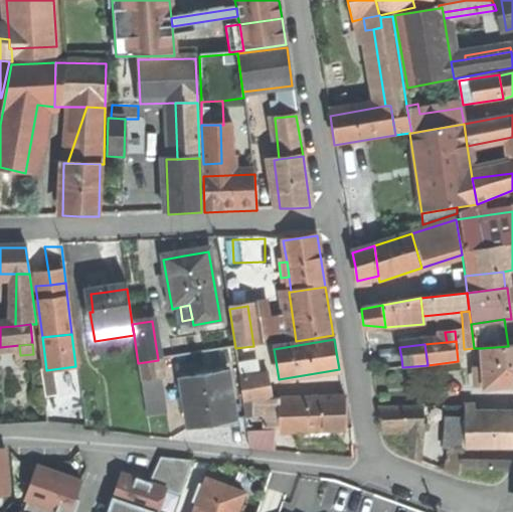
[(512,345),(508,346),(482,348),(483,370),(484,382),(485,388),(512,385),(512,345)]
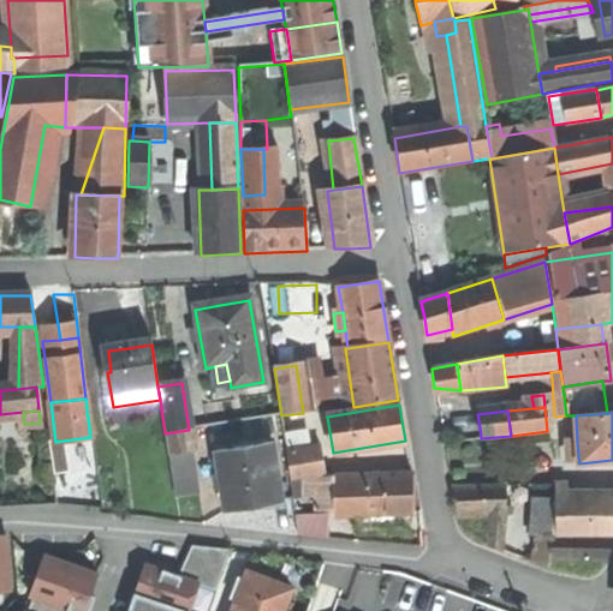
[(192,454),(189,430),(165,433),(168,457),(192,454)]
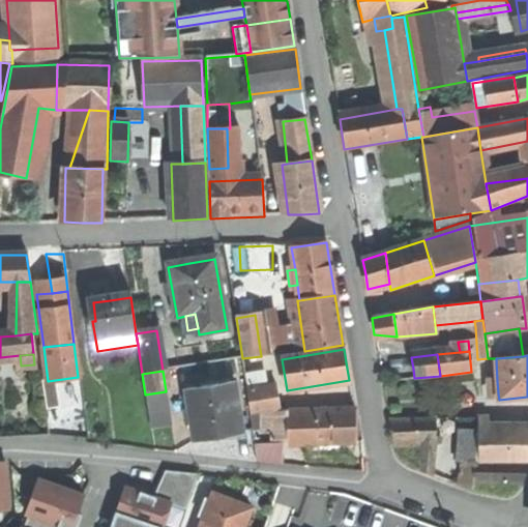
[(489,393),(498,393),(497,381),(489,381),(489,393)]
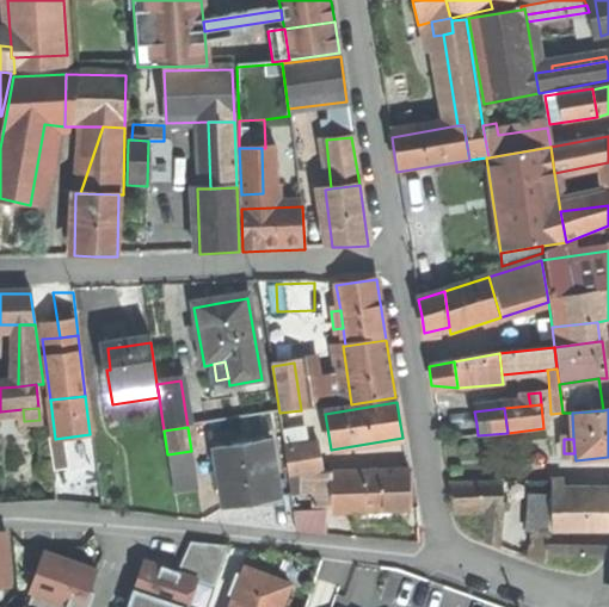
[(270,443),(215,451),(225,511),(253,506),(280,502),(270,443)]
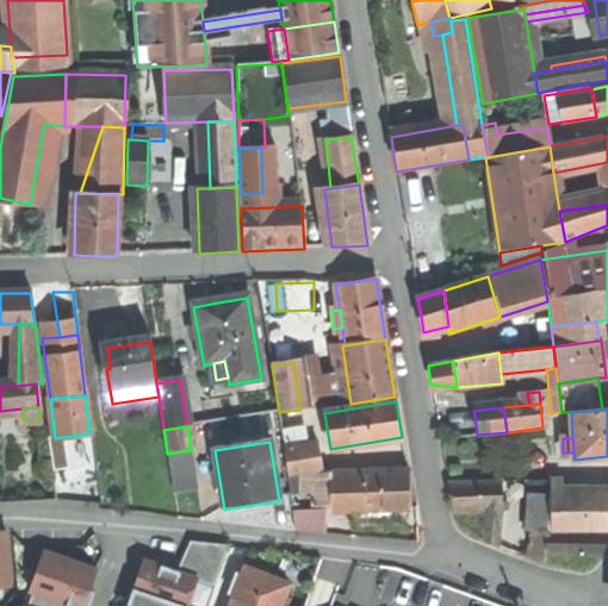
[(285,449),(291,479),(312,475),(323,473),(317,443),(285,449)]
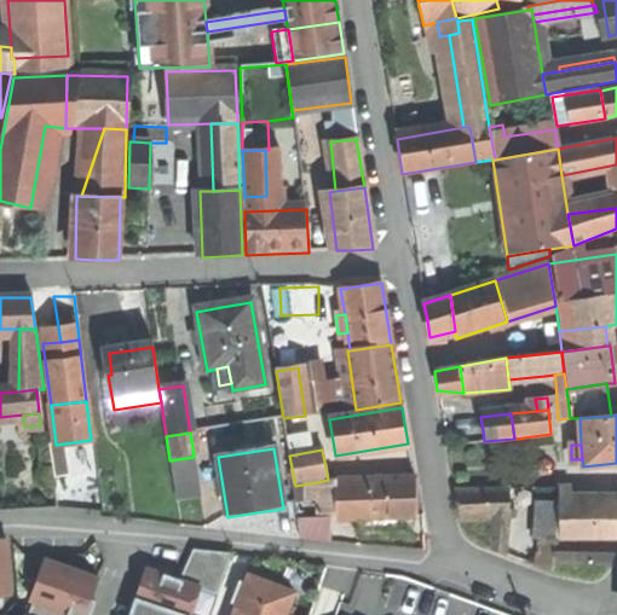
[(205,498),(221,497),(217,453),(201,454),(205,498)]
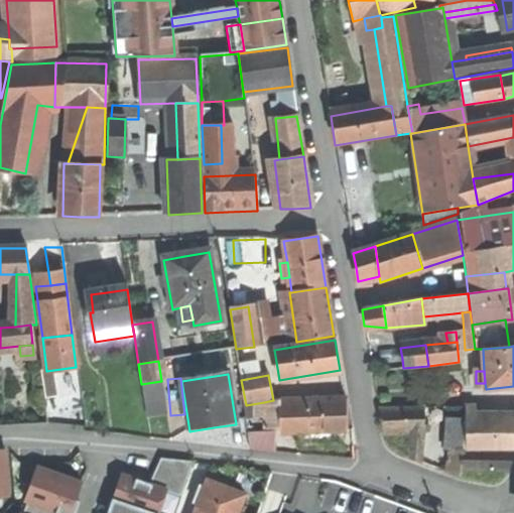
[(164,401),(161,381),(141,384),(144,404),(164,401)]
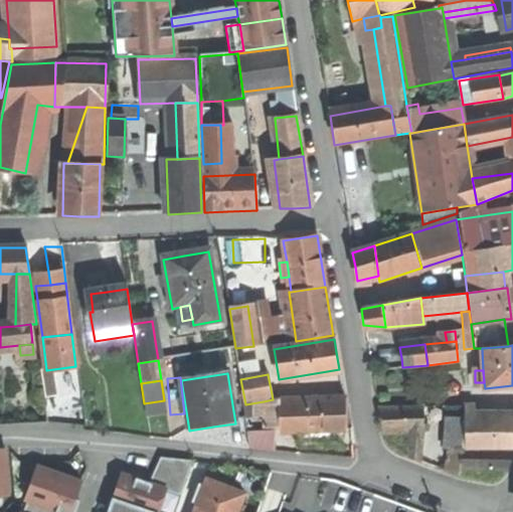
[(344,397),(294,399),(295,428),(295,432),(305,432),(317,432),(324,432),(345,431),(344,418),(344,397)]
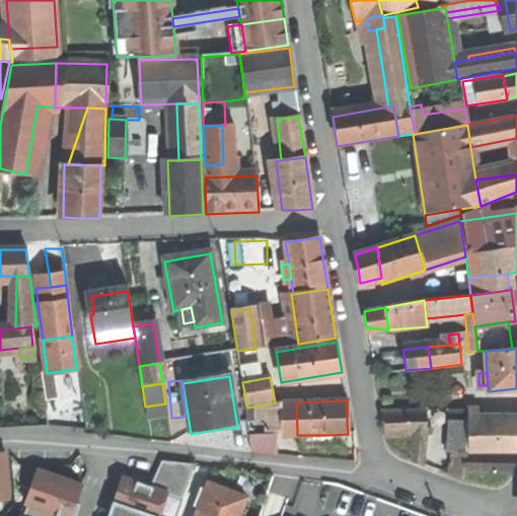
[(267,431),(282,431),(282,402),(275,402),(266,404),(267,420),(267,431)]
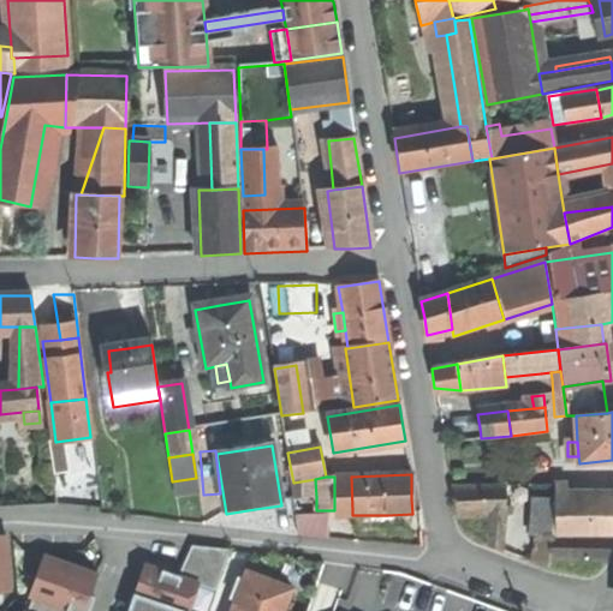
[(334,510),(352,510),(351,477),(334,477),(334,510)]
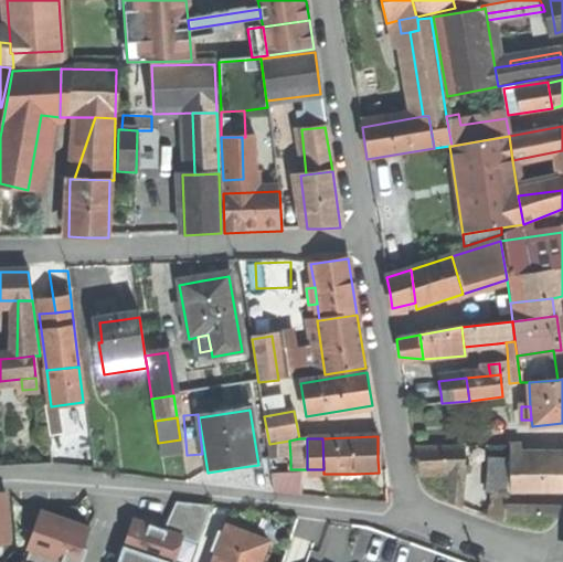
[(269,459),(290,457),(289,441),(269,444),(266,444),(269,459)]
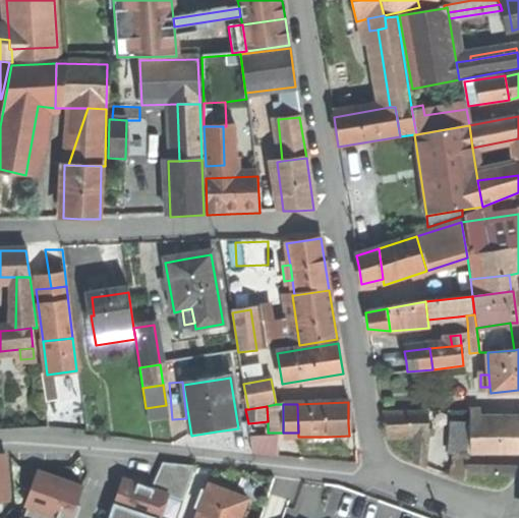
[(428,412),(382,413),(385,425),(387,439),(417,438),(427,438),(428,412)]
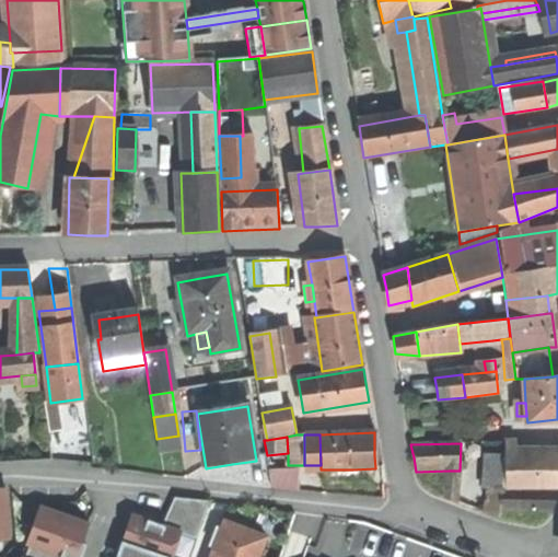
[(557,459),(532,460),(532,489),(557,489),(557,459)]
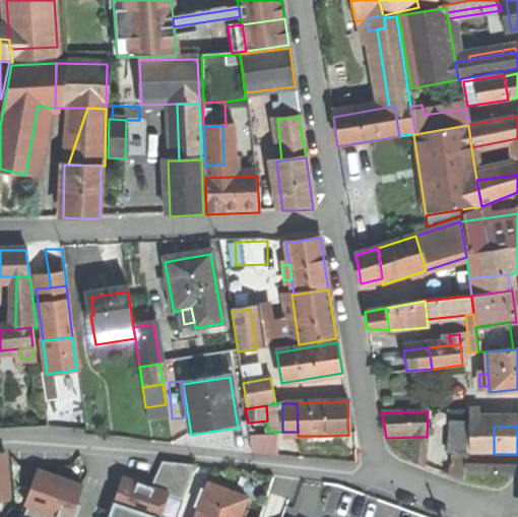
[(494,427),(468,427),(468,454),(494,454),(494,427)]
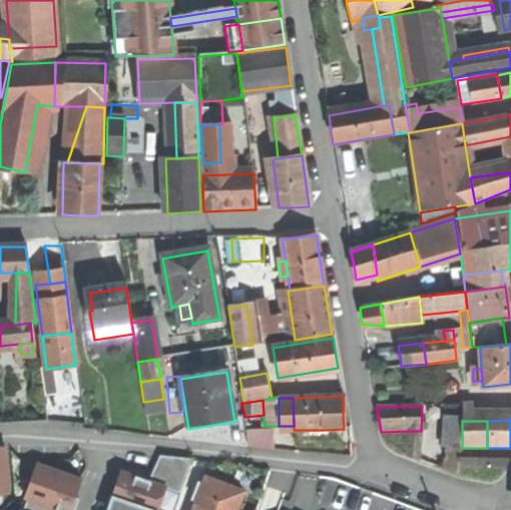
[(419,461),(421,431),(411,431),(409,457),(419,461)]
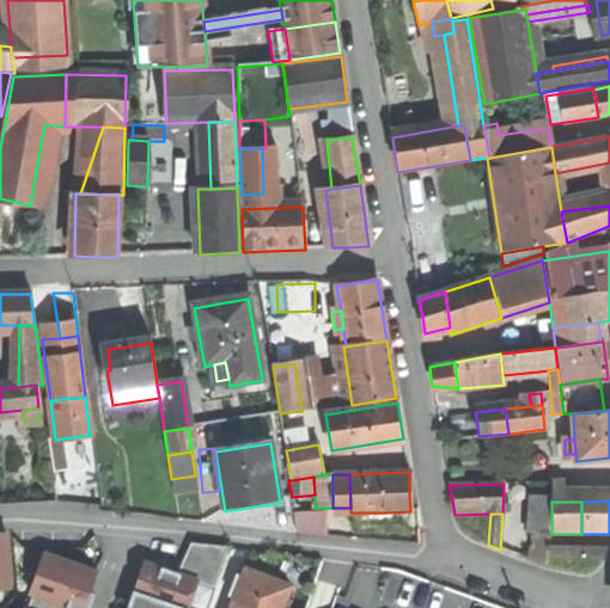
[(325,515),(296,516),(298,535),(327,538),(325,515)]
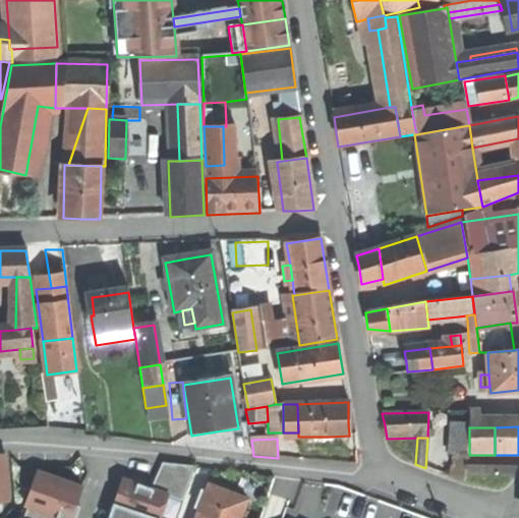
[(0,501),(12,500),(6,452),(0,453),(0,501)]
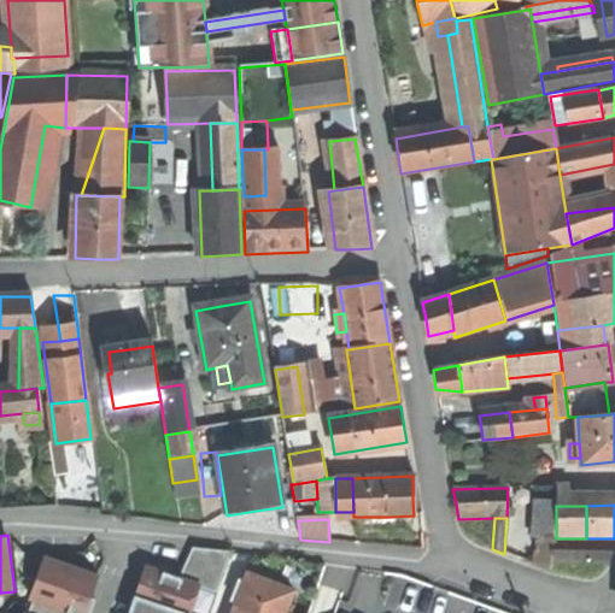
[(548,570),(550,561),(554,538),(539,538),(534,565),(548,570)]
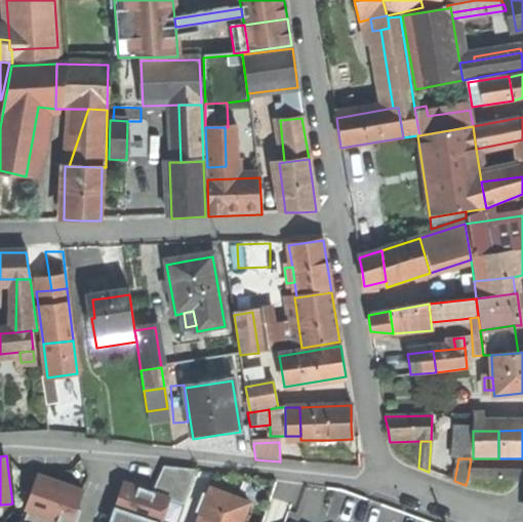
[(516,481),(522,463),(522,458),(498,458),(473,458),(471,458),(468,478),(485,479),(516,481)]
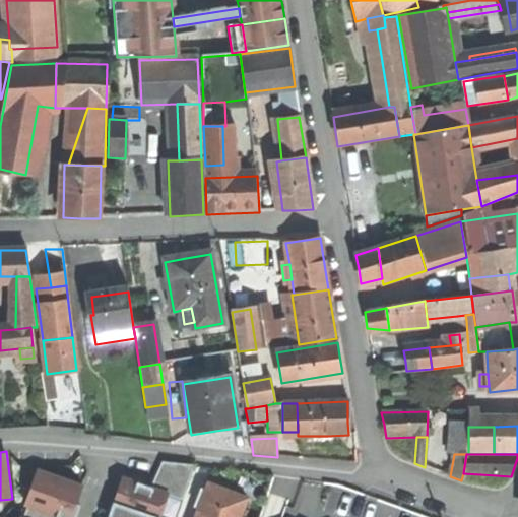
[(183,497),(195,465),(165,462),(153,487),(169,492),(183,497)]
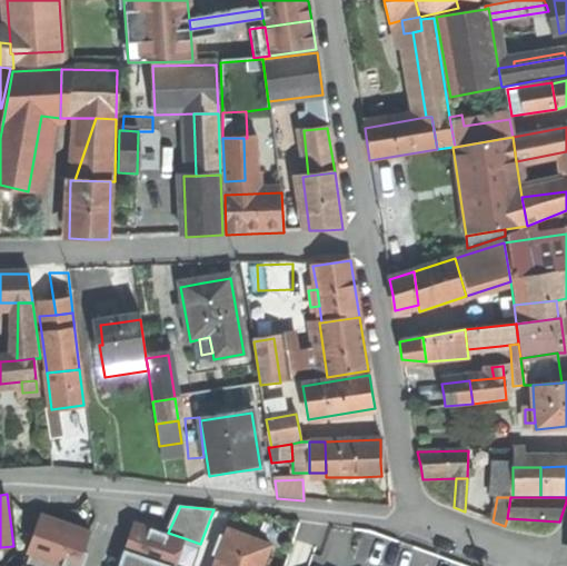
[(93,529),(42,512),(29,552),(69,565),(80,565),(93,529)]
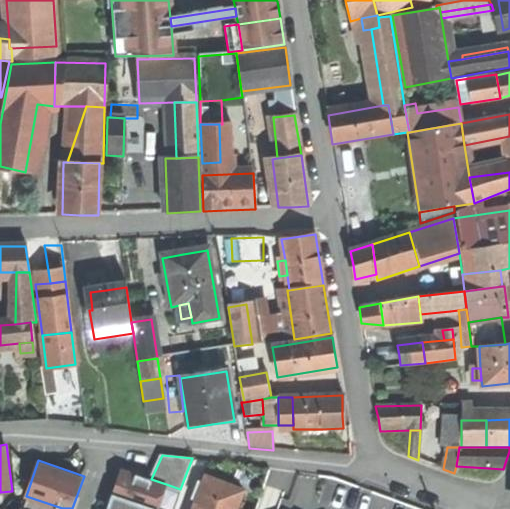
[(121,468),(113,493),(158,508),(166,484),(151,479),(121,468)]
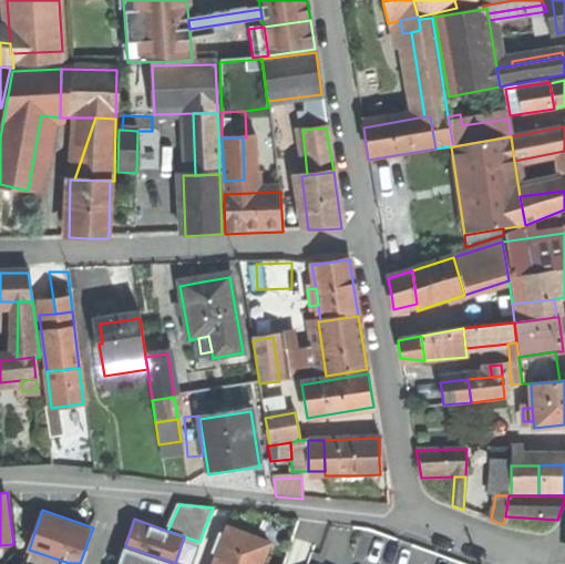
[(260,563),(267,547),(247,540),(228,532),(215,563),(260,563)]
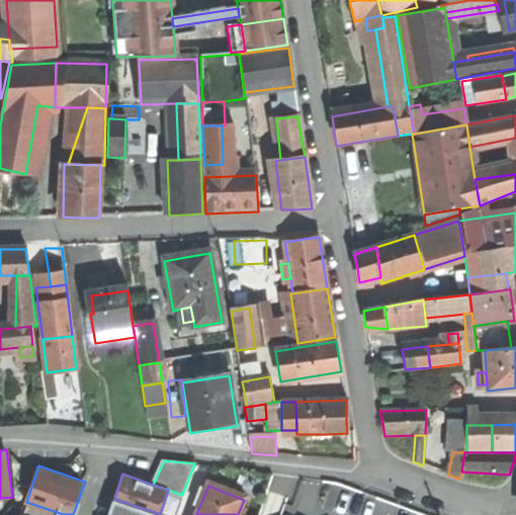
[(114,499),(107,514),(160,514),(114,499)]
